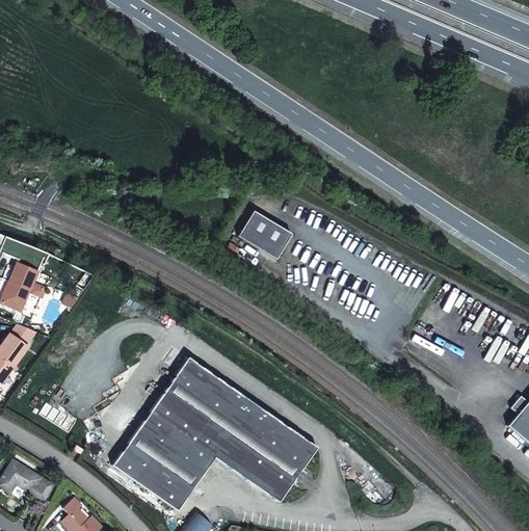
[(293,236),(255,212),(240,238),(278,261),(293,236)]
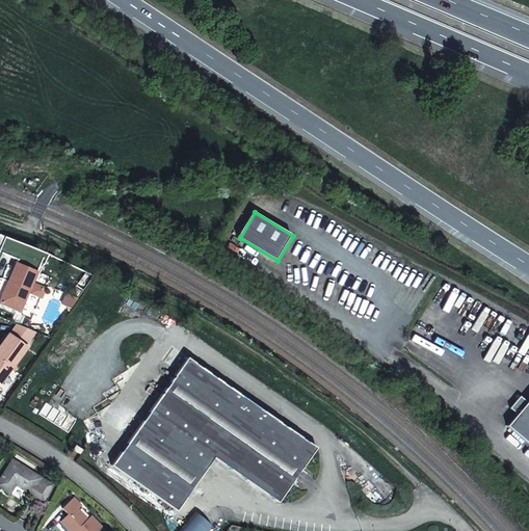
[(24,298),(28,300),(40,270),(19,262),(11,281),(15,282),(12,287),(9,286),(2,301),(20,309),(23,300),(24,298)]
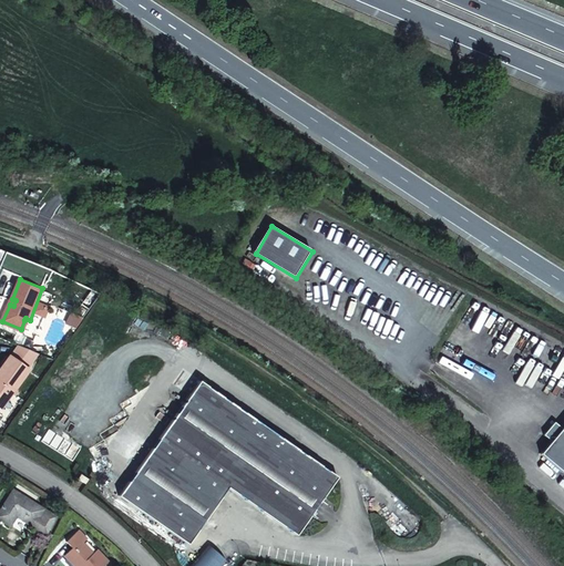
[(30,353),(33,349),(23,345),(22,345),(13,359),(12,358),(0,376),(0,378),(0,379),(0,405),(7,410),(33,370),(31,369),(38,359),(30,353)]
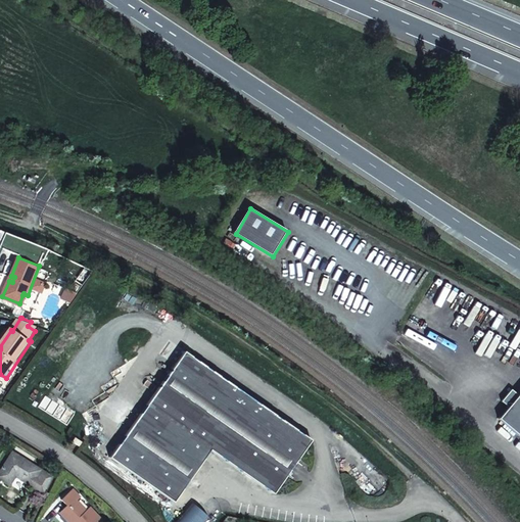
[(110,458),(117,463),(176,502),(211,449),(275,493),(314,438),(185,350),(110,458)]
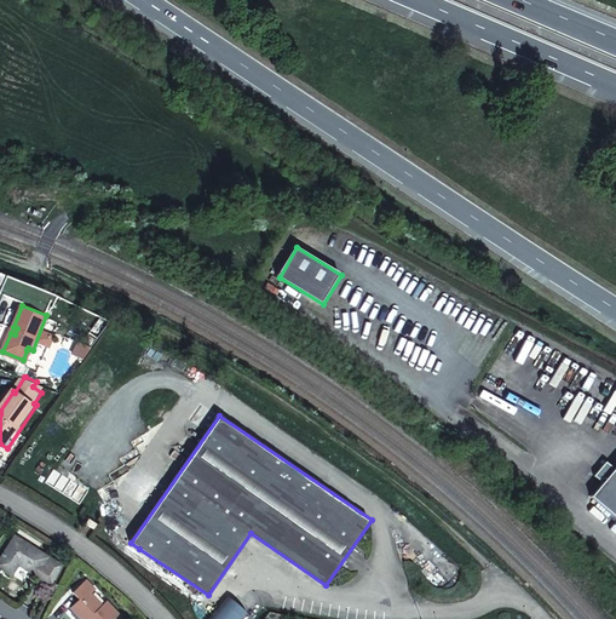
[(604,483),(593,498),(615,516),(615,470),(614,471),(606,465),(597,476),(604,483)]
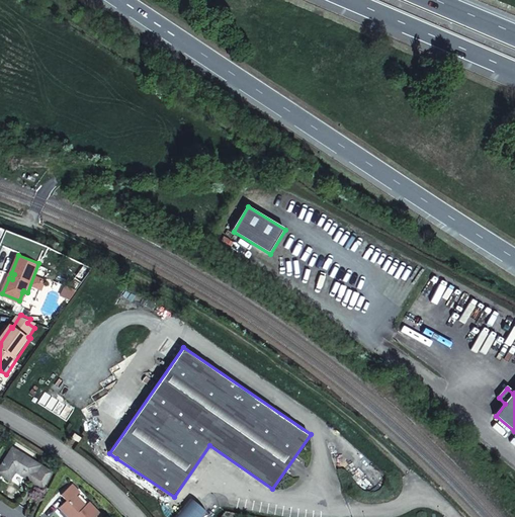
[(48,488),(56,470),(47,464),(43,471),(39,469),(45,463),(17,445),(1,470),(13,479),(19,468),(48,488)]
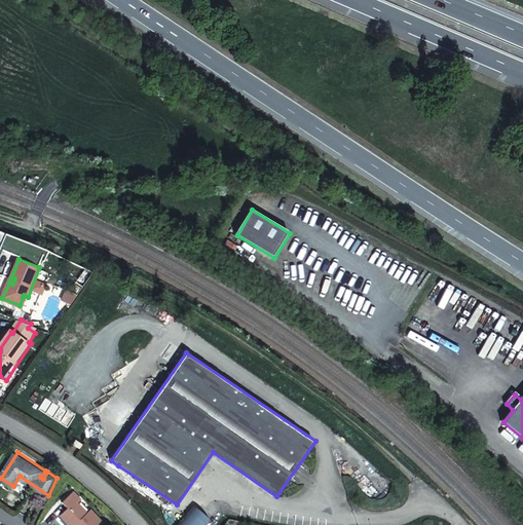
[(89,512),(78,500),(82,496),(77,490),(66,500),(71,507),(64,514),(73,524),(99,524),(105,520),(94,508),(89,512)]
